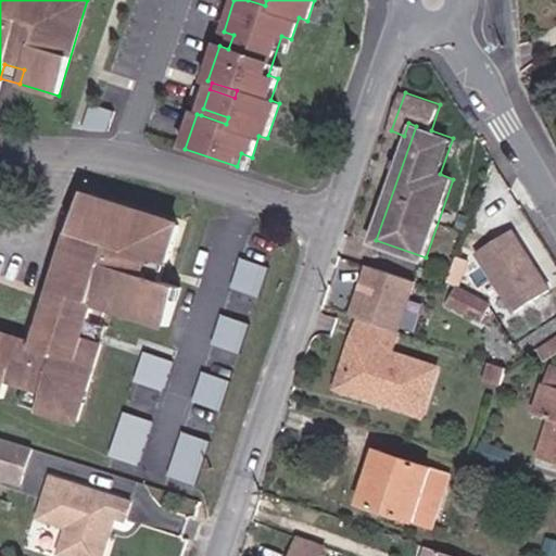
[(201,115),(226,124),(228,117),(203,109),(201,115)]
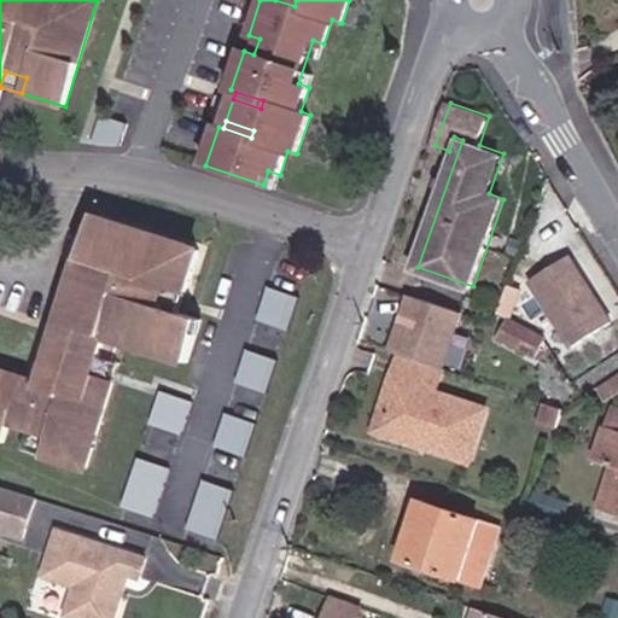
[(108,240),(114,223),(94,219),(89,234),(108,240)]
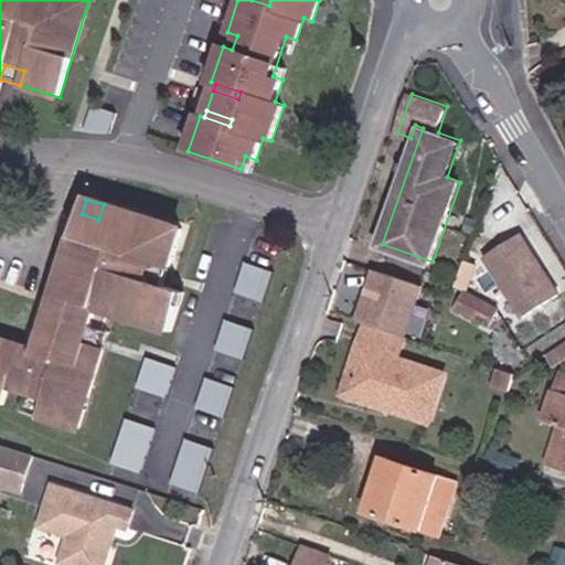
[(184,228),(104,204),(98,220),(82,214),(56,296),(75,302),(71,319),(94,327),(98,309),(99,304),(118,309),(118,315),(171,330),(182,294),(164,288),(148,283),(153,265),(170,272),(184,228)]
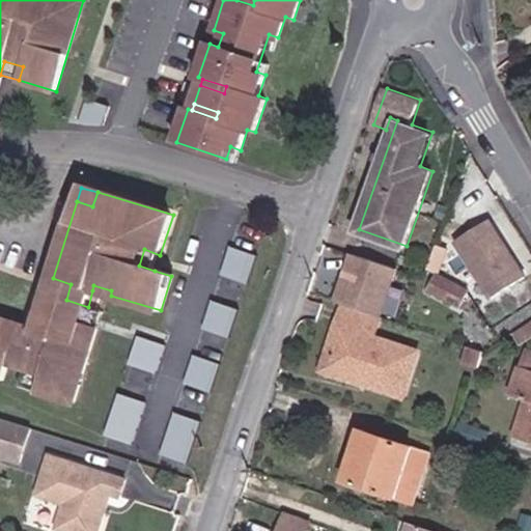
[(524,274),(490,217),(455,238),(491,295),(524,274)]
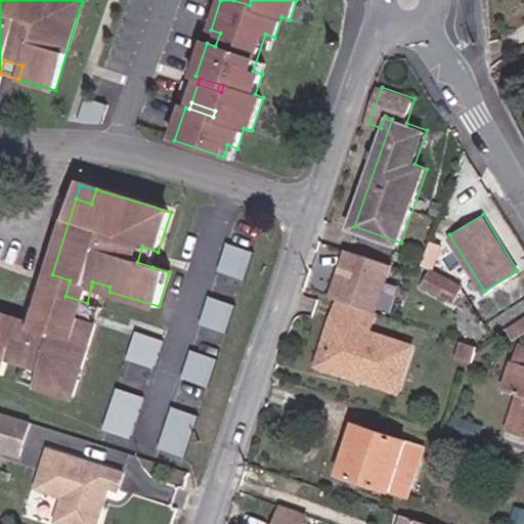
[(245,281),(254,253),(226,244),(217,272),(245,281)]
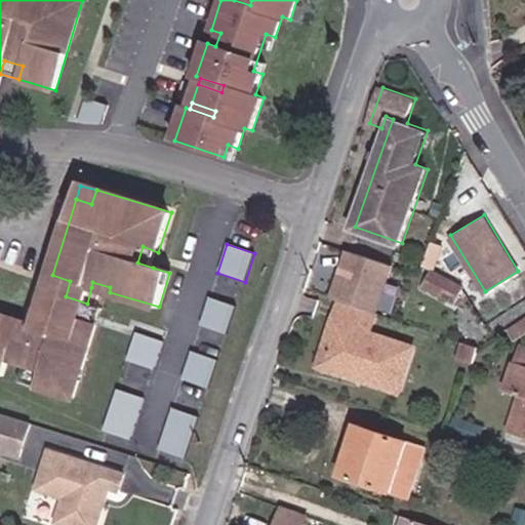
[(153,268),(158,252),(143,246),(137,263),(153,268)]
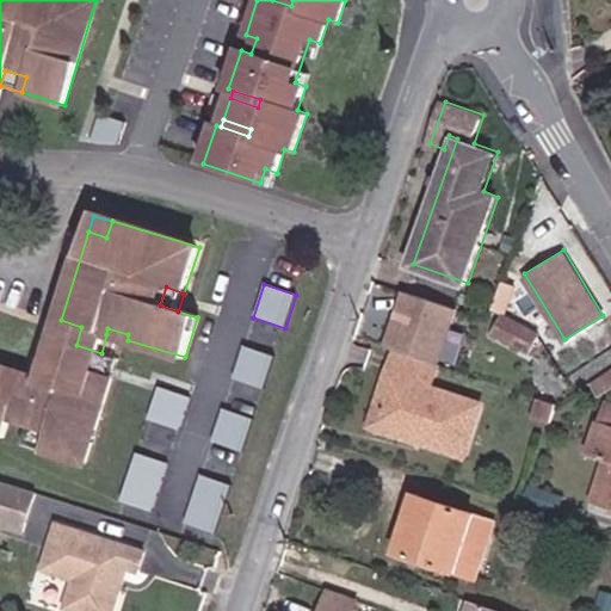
[(455,357),(464,300),(405,289),(395,347),(455,357)]
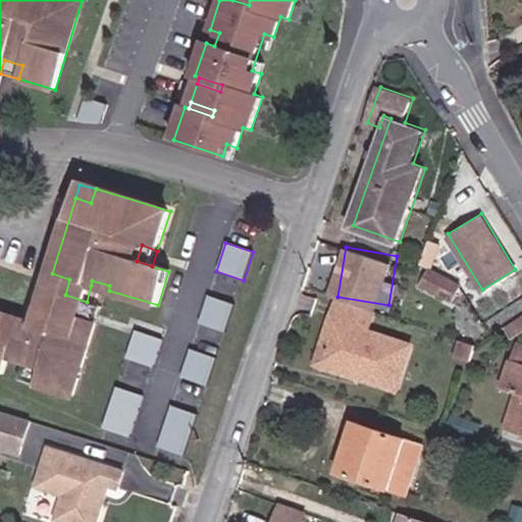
[(317,260),(313,273),(320,276),(324,263),(317,260)]
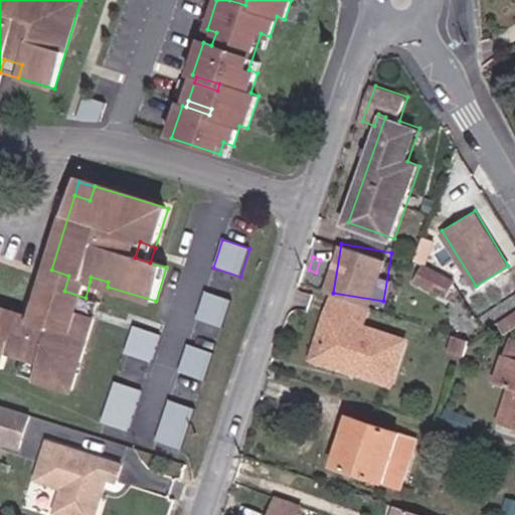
[(454,279),(425,263),(417,280),(446,294),(454,279)]
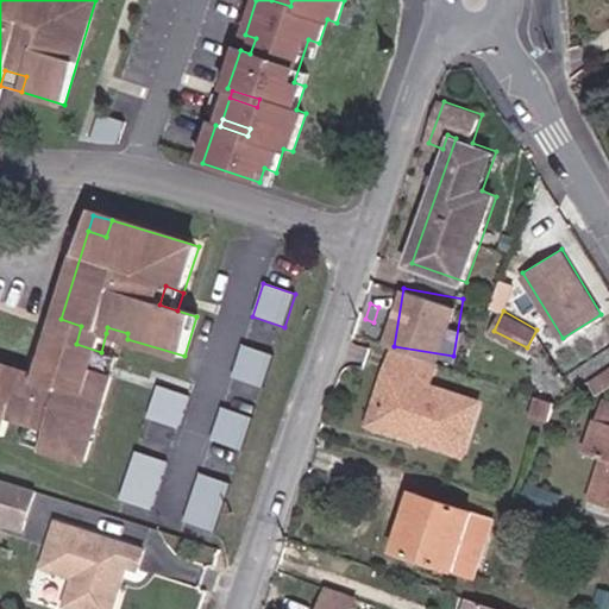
[(81,326),(61,319),(49,356),(95,370),(101,352),(76,344),(81,326)]
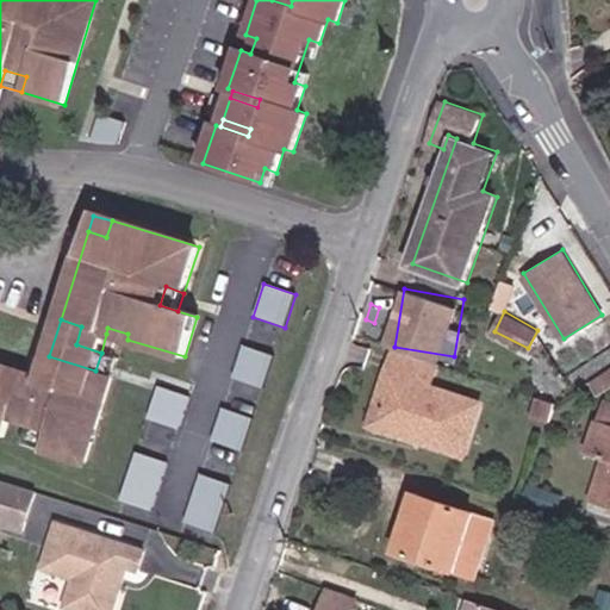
[(106,334),(128,340),(128,334),(107,328),(106,334)]
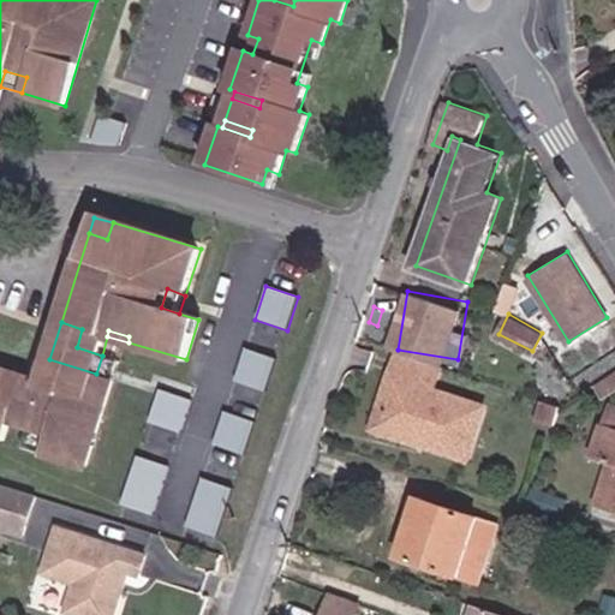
[(245,350),(234,382),(267,393),(278,359),(245,350)]
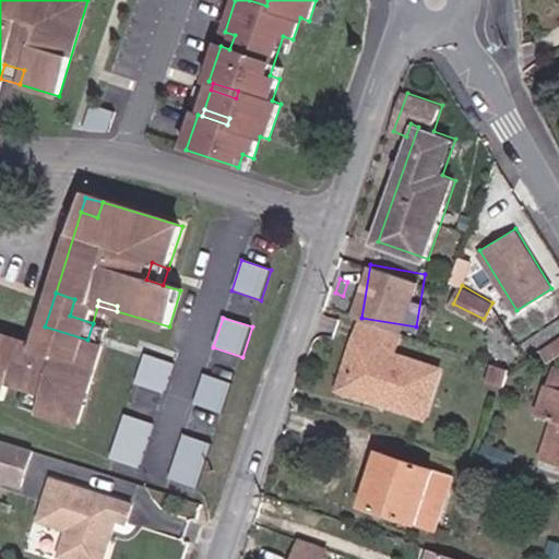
[(395,332),(358,319),(351,343),(356,345),(343,381),(428,411),(441,373),(389,355),(395,332)]
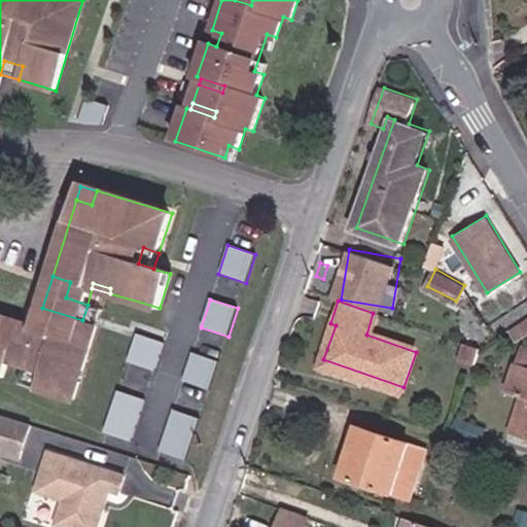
[(100,310),(88,305),(82,320),(96,324),(100,310)]
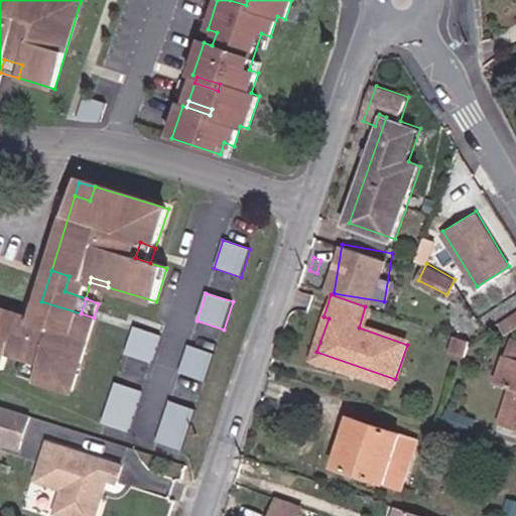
[(81,313),(41,301),(35,321),(0,309),(0,369),(2,370),(6,355),(22,359),(37,364),(33,381),(71,392),(94,317),(81,313)]
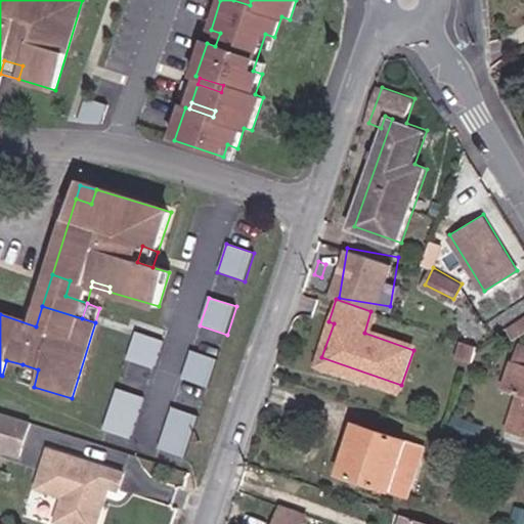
[(523,332),(523,315),(509,325),(517,337),(523,332)]
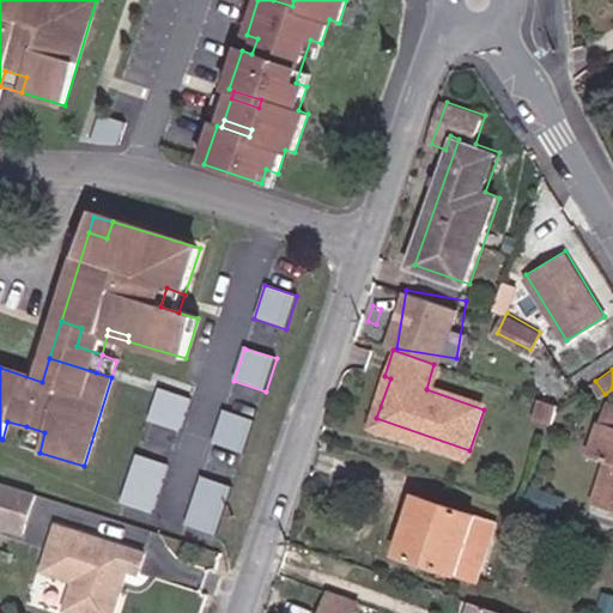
[(181,431),(192,398),(159,387),(147,422),(181,431)]
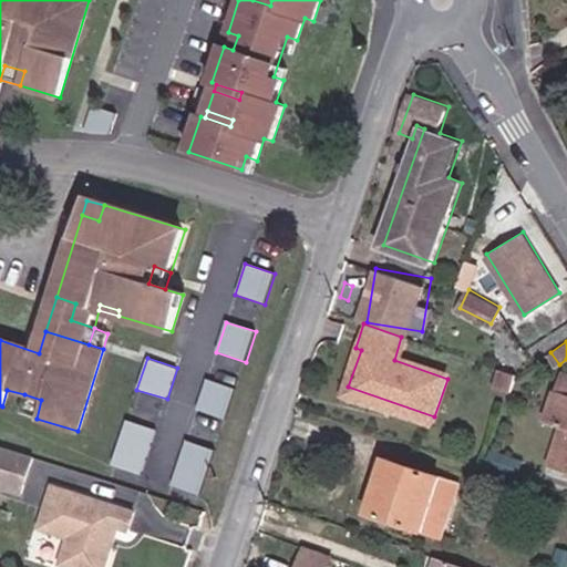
[(566,374),(562,373),(546,422),(562,428),(553,455),(566,460),(566,374)]
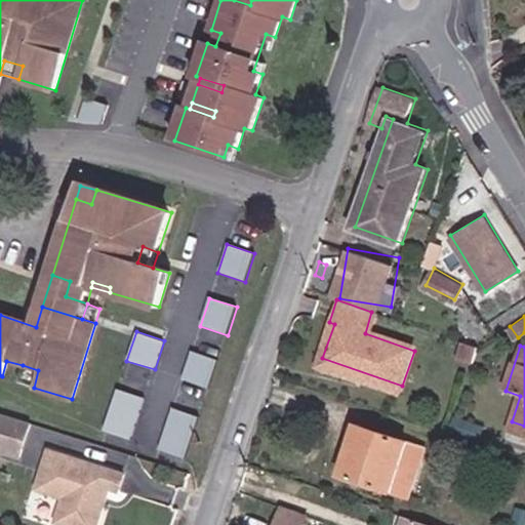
[(192,353),(183,380),(210,390),(219,361),(192,353)]
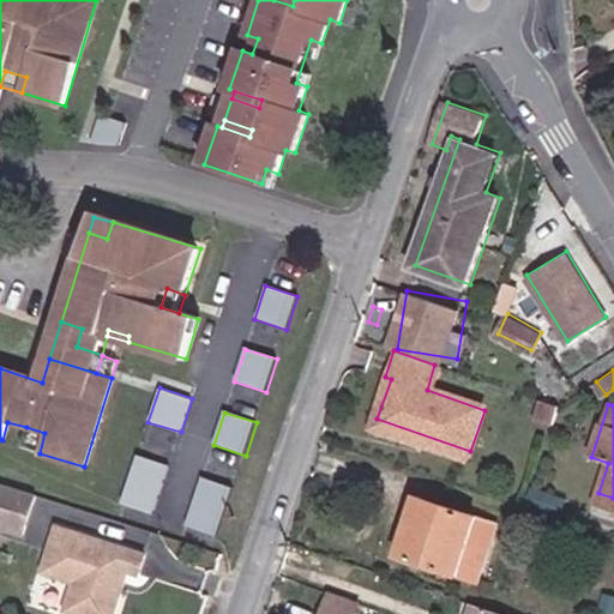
[(470,451),(377,419),(377,422),(426,439),(423,446),(467,461),(470,451)]
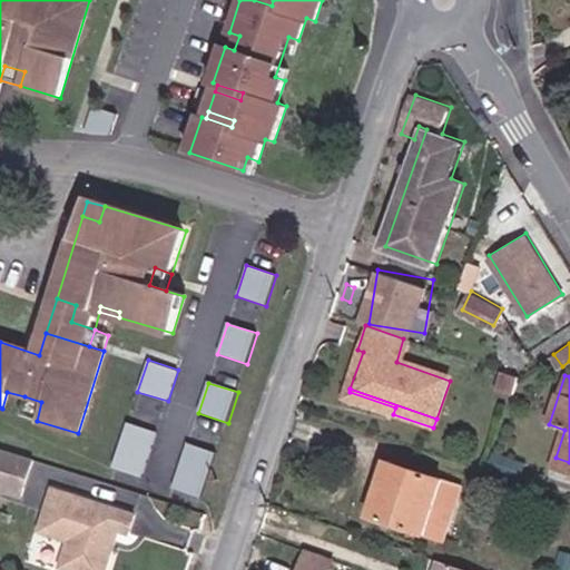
[(19,415),(37,421),(41,402),(25,396),(19,415)]
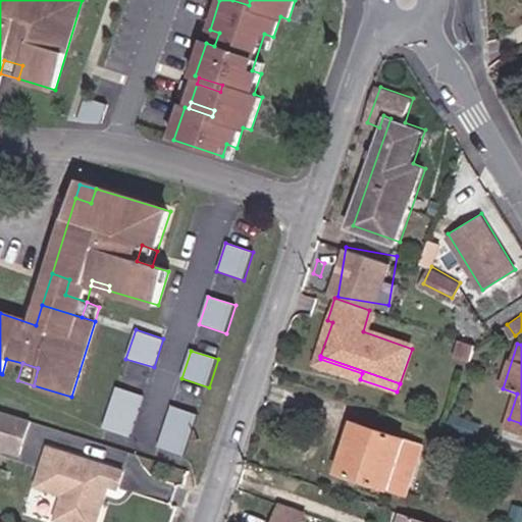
[(454,378),(465,383),(470,368),(459,364),(454,378)]
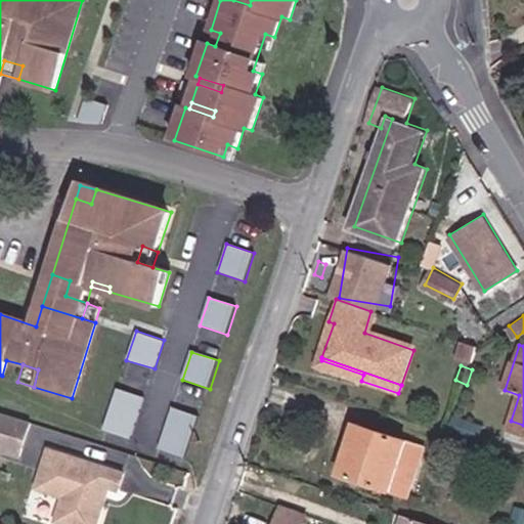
[(145,397),(118,389),(103,431),(131,440),(145,397)]
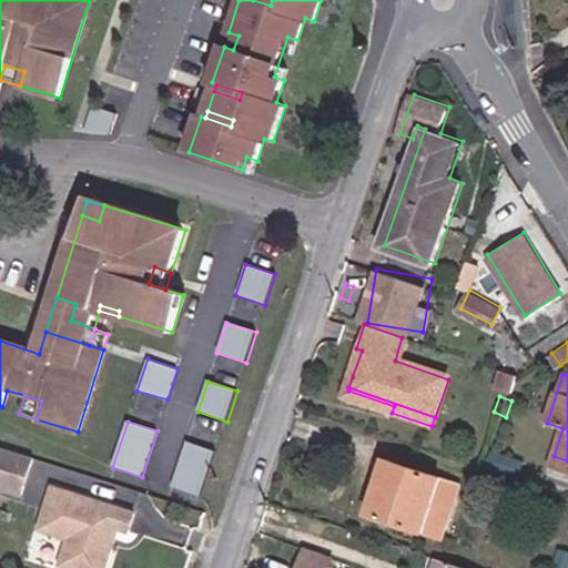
[(188,443),(173,488),(203,497),(217,452),(188,443)]
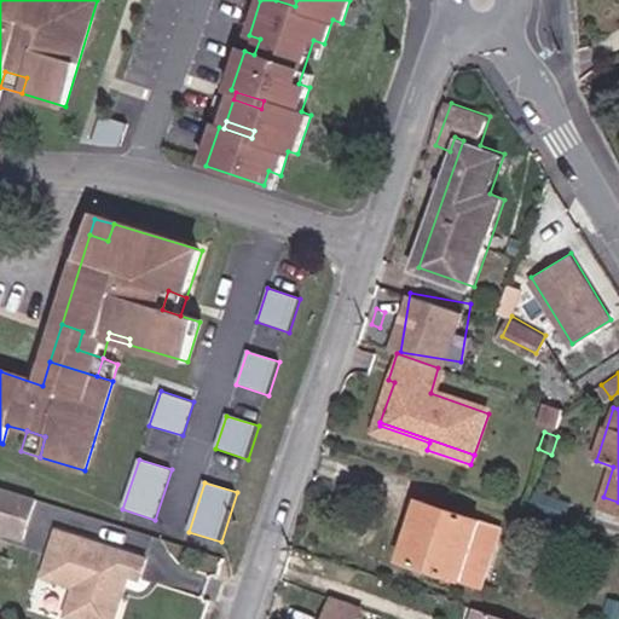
[(34,501),(0,489),(0,533),(22,541),(34,501)]
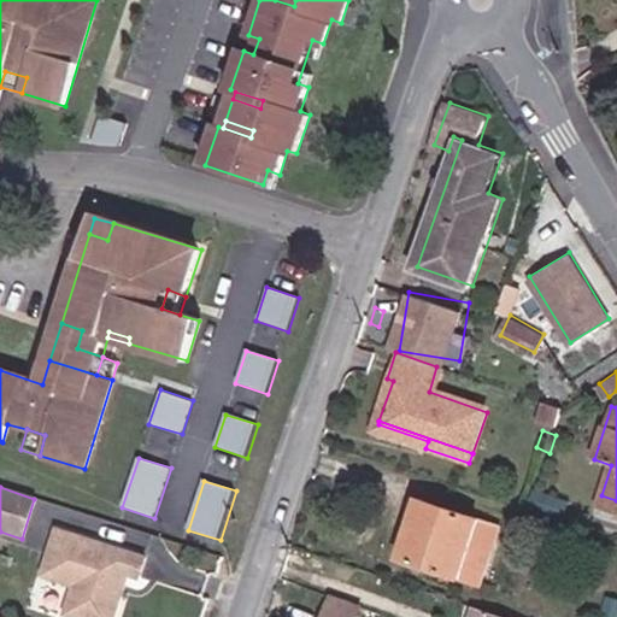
[(573,501),(539,489),(533,506),(568,518),(573,501)]
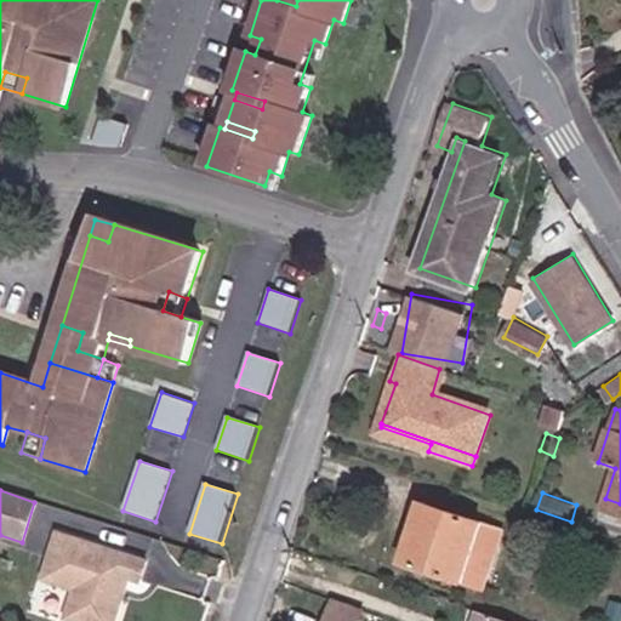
[(620,517),(620,503),(605,499),(600,511),(620,517)]
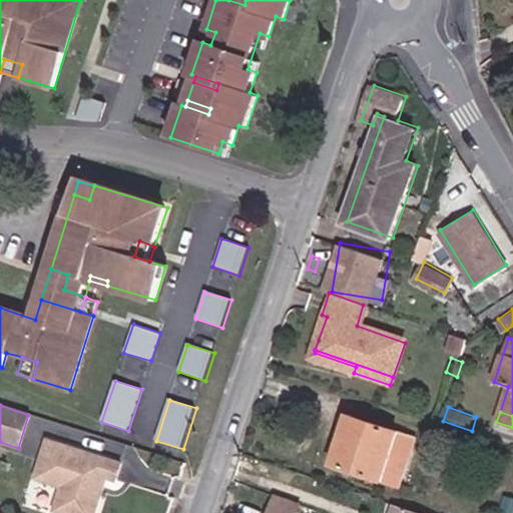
[(396,487),(412,439),(349,416),(333,465),(396,487)]
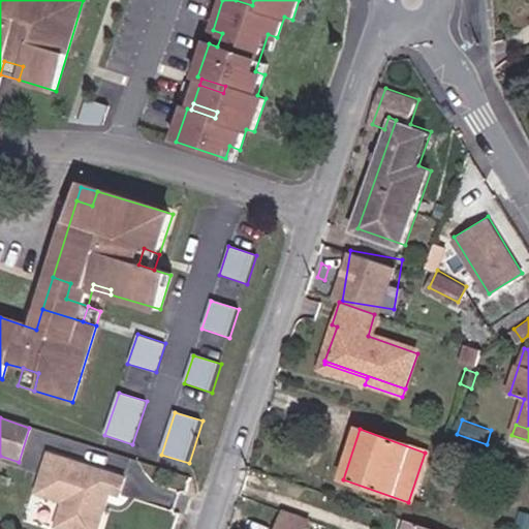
[(124,478),(49,455),(36,494),(61,503),(55,526),(65,528),(99,528),(106,509),(101,507),(106,493),(112,495),(118,497),(124,478)]
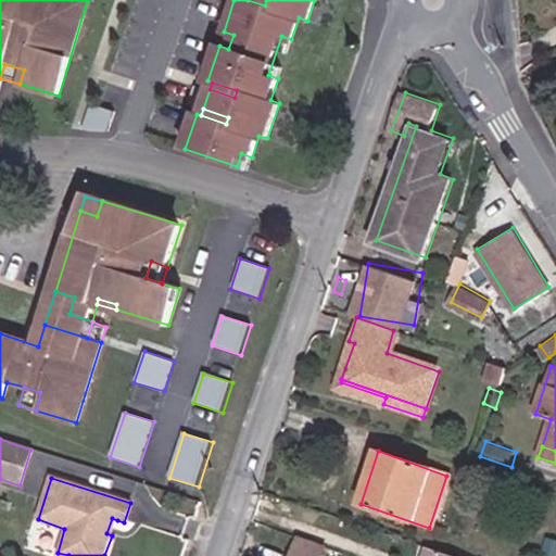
[(112,535),(117,520),(112,518),(106,533),(112,535)]
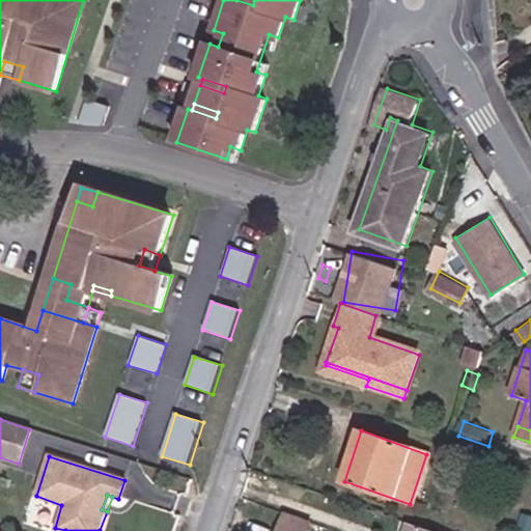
[(302,530),(305,522),(282,513),(275,530),(302,530)]
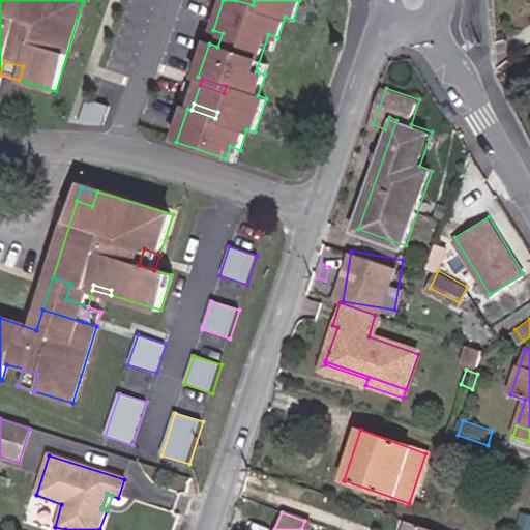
[(402,529),(433,529),(405,521),(402,529)]
